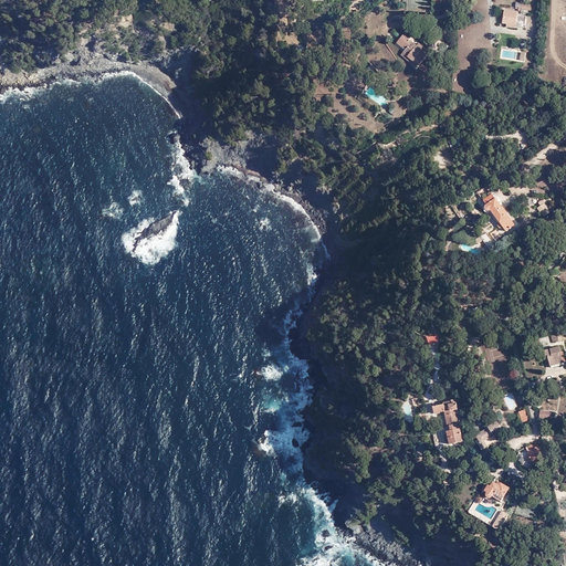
[(503,24),(507,25),(514,27),(514,28),(515,28),(516,28),(519,13),(505,11),(503,24)]
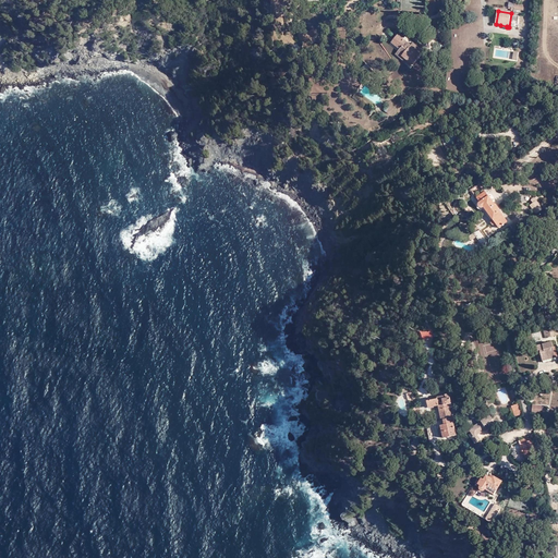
[(315,31),(317,28),(313,23),(310,25),(308,24),(301,29),(307,38),(315,32),(315,31)]
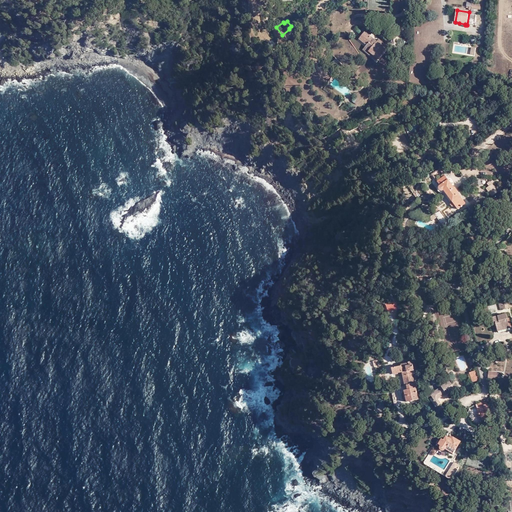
[(359,41),(361,41),(368,35),(365,33),(359,41)]
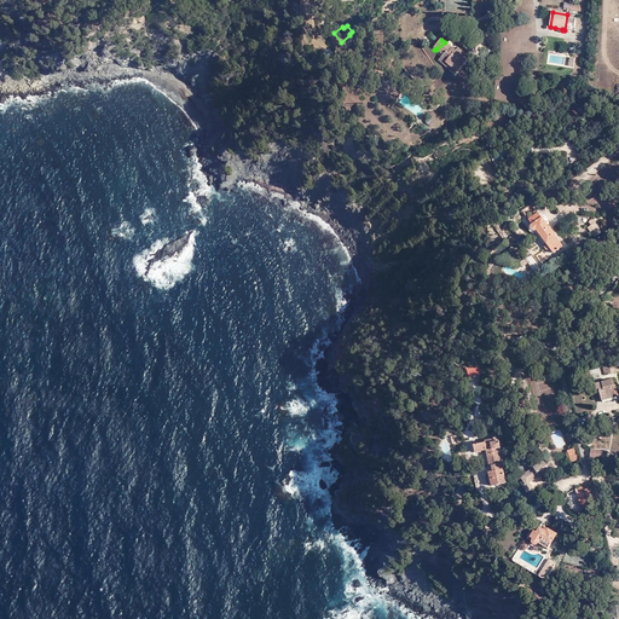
[(445,42),(437,50),(444,56),(446,53),(452,57),(447,63),(460,71),(470,57),(458,48),(457,51),(445,42)]
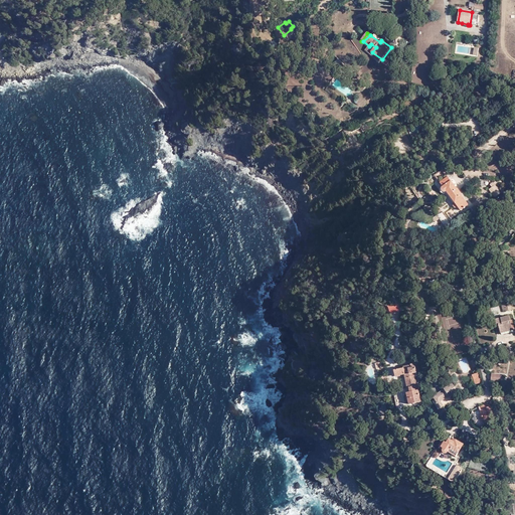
[(371,44),(369,46),(366,52),(370,55),(372,52),(376,47),(371,44)]
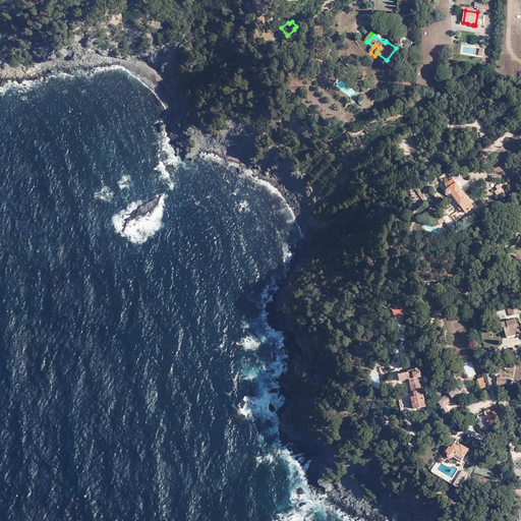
[(482,57),(484,49),(479,48),(480,46),(476,45),(474,56),(482,57)]
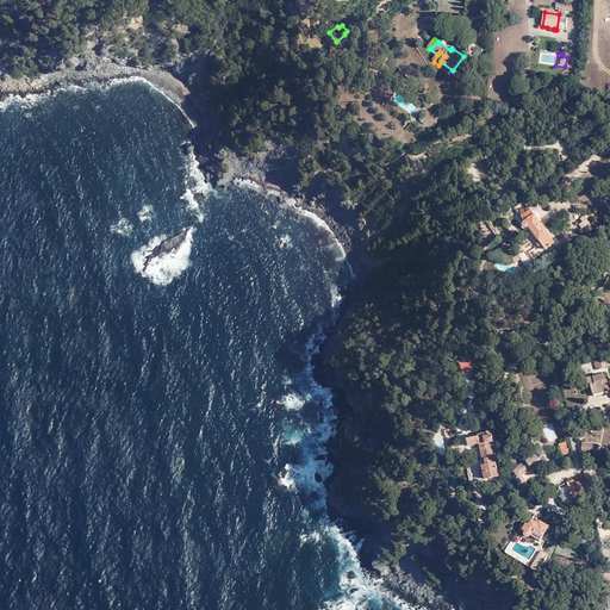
[(450,74),(453,70),(441,62),(439,66),(450,74)]
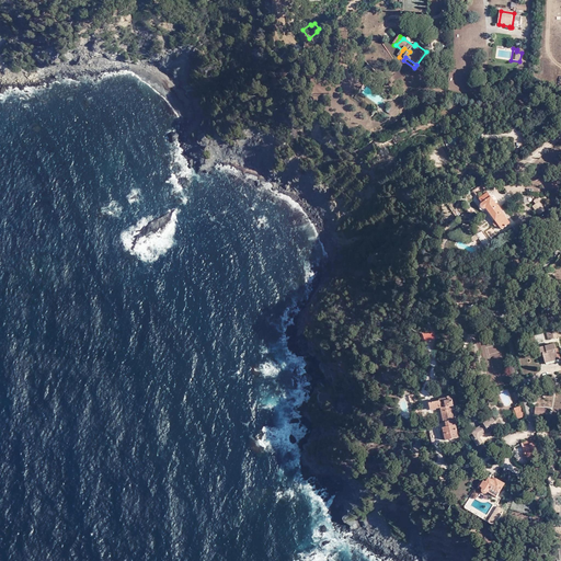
[(502,230),(511,224),(488,193),(479,199),(482,204),(481,207),(481,208),(482,209),(484,210),(487,209),(495,221),(493,224),(494,226),(496,227),(499,227),(502,230)]
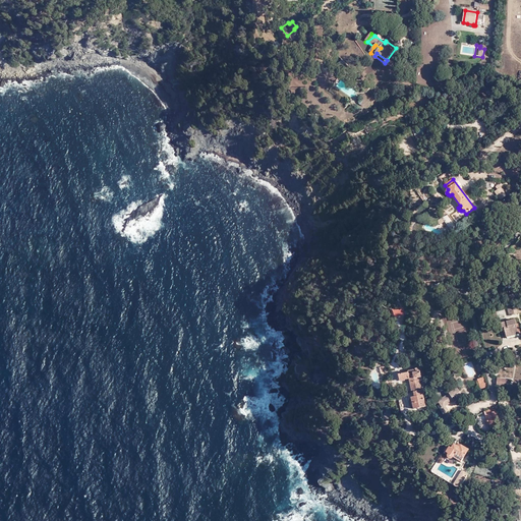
[(507,323),(509,339),(512,338),(512,334),(519,333),(516,321),(507,323)]
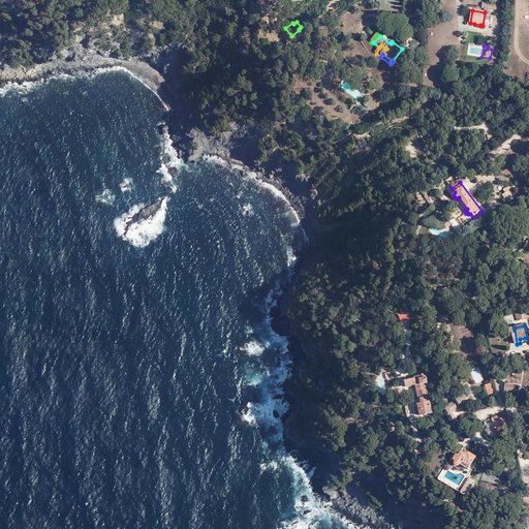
[(462,348),(473,347),(473,342),(474,342),(473,328),(468,329),(468,334),(461,334),(462,348)]
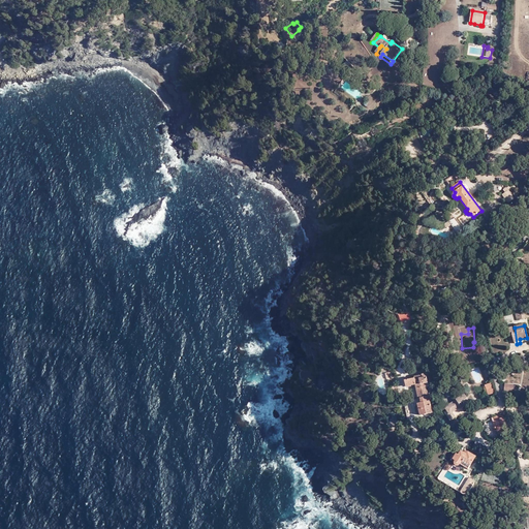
[(416,384),(419,398),(430,396),(429,391),(428,392),(427,387),(430,386),(429,380),(430,380),(430,376),(428,376),(427,373),(424,374),(424,375),(415,376),(416,378),(406,380),(408,386),(416,384)]
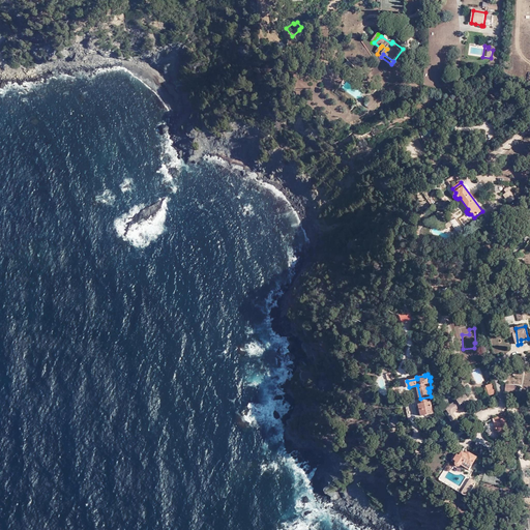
[(446,409),(448,412),(450,415),(453,420),(457,418),(454,414),(463,408),(464,410),(472,404),(466,395),(446,409)]
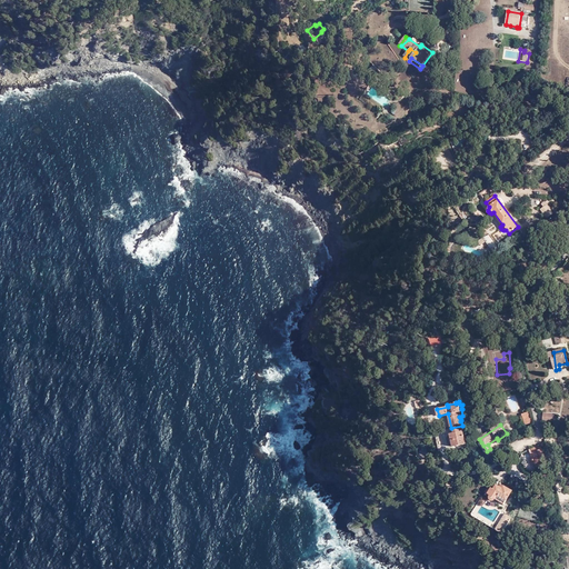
[(462,426),(451,428),(451,429),(453,429),(455,433),(451,433),(451,436),(449,437),(448,439),(449,442),(450,445),(453,445),(455,447),(467,443),(463,431),(462,429),(462,426)]
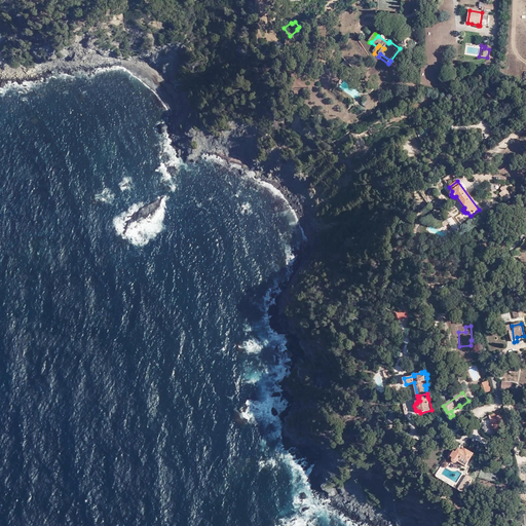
[(496,412),(488,416),(492,426),(494,426),(495,430),(501,427),(502,430),(506,429),(500,415),(498,416),(497,413),(496,412)]
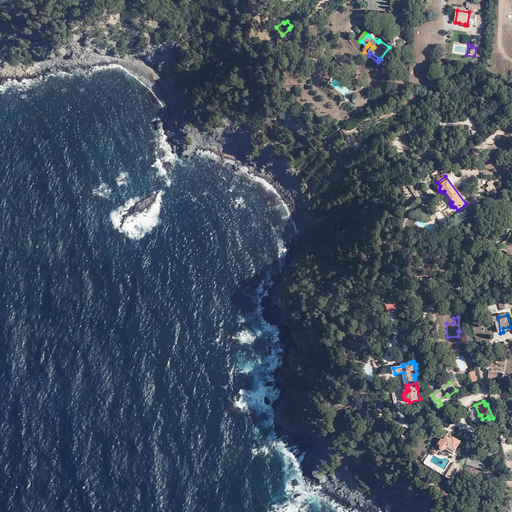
[(455,453),(461,441),(452,435),(451,438),(447,436),(445,440),(443,438),(440,444),(442,445),(441,448),(441,450),(443,450),(444,450),(446,448),(455,453)]
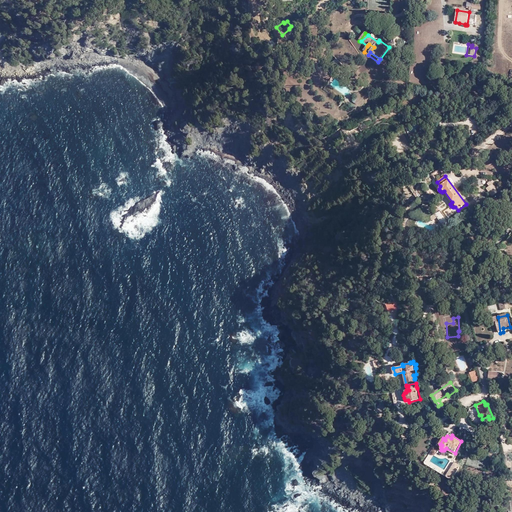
[(501,448),(499,439),(490,441),(491,450),(501,448)]
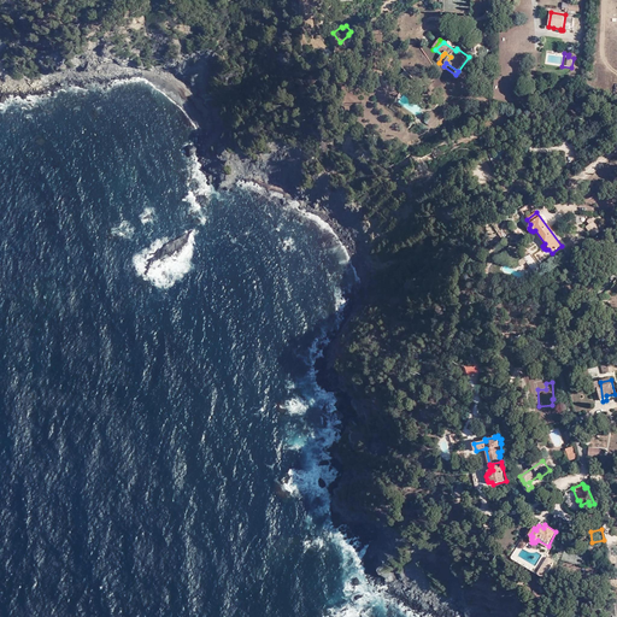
[(541,573),(540,571),(539,574),(539,576),(542,577),(545,577),(554,563),(554,562),(550,558),(541,573)]
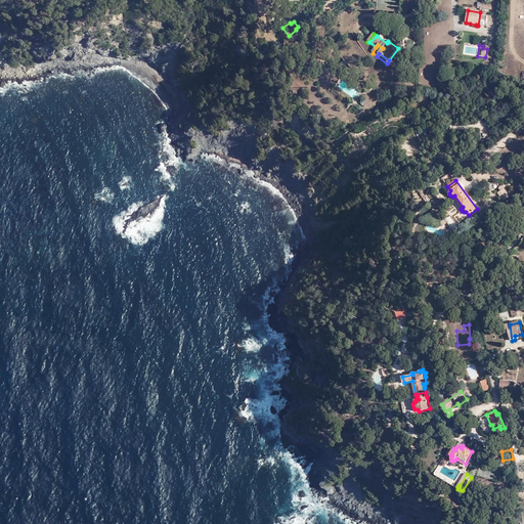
[(465,475),(459,485),(460,486),(467,474),(465,475)]
